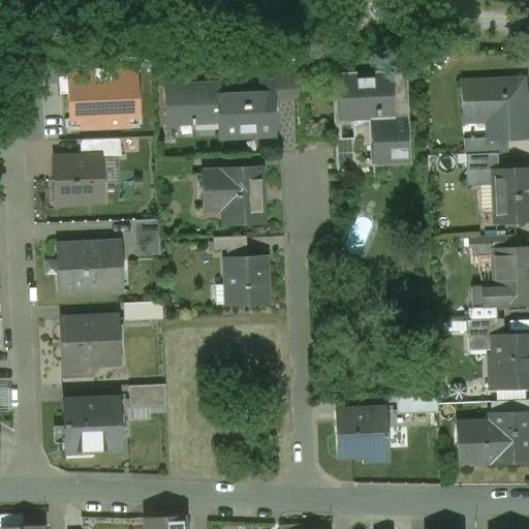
[(115,60),(116,72),(135,71),(151,71),(150,59),(115,60)]
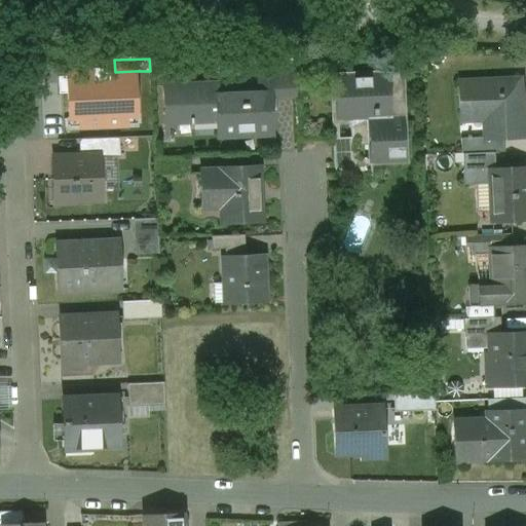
[(137,115),(135,71),(115,72),(108,72),(108,68),(94,69),(94,73),(67,74),(67,77),(59,77),(59,95),(68,94),(69,118),(80,117),(81,126),(125,125),(124,115),(137,115)]
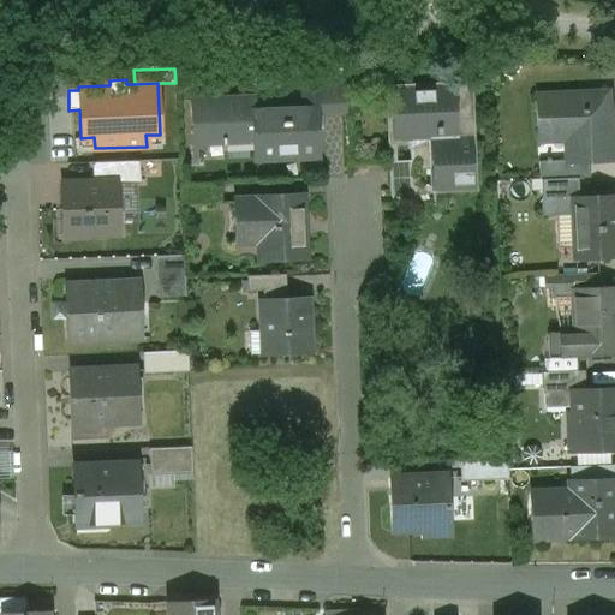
[(345,83),(300,84),(302,106),(317,105),(317,114),(346,113),(345,83)]
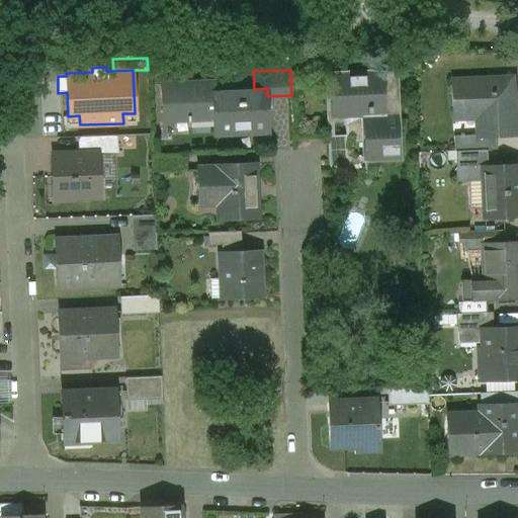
[(364,159),(364,158),(400,156),(396,75),(327,78),(327,80),(329,137),(352,136),(353,160),(364,159)]
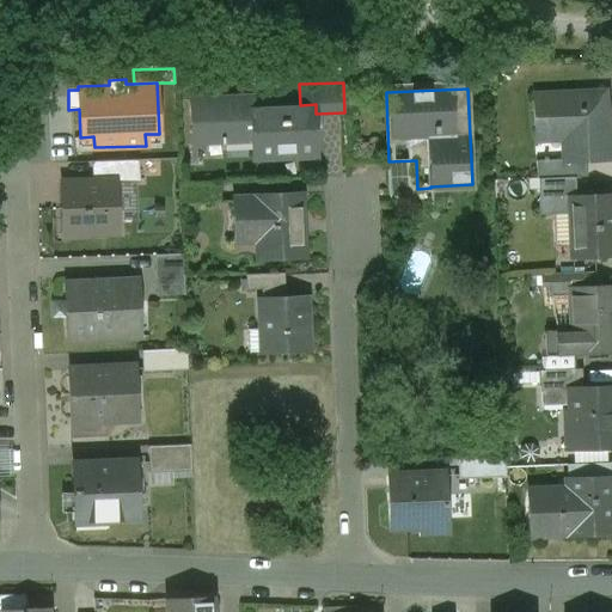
[(605,95),(533,97),(534,138),(564,136),(565,160),(565,163),(586,163),(607,161),(605,95)]
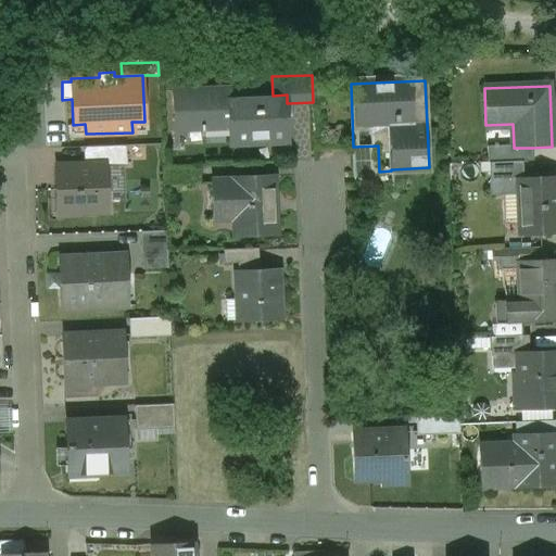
[(273,96),(230,98),(230,89),(174,91),(176,130),(201,129),(201,133),(204,133),(204,128),(205,123),(229,122),(230,143),(289,141),(287,103),(287,95),(273,96)]
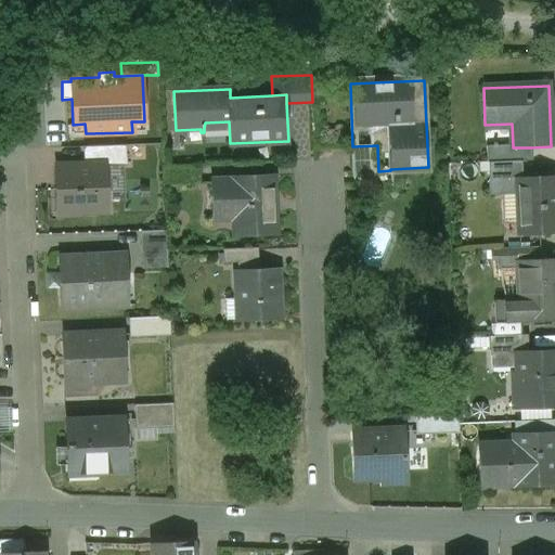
[(377,145),(352,146),(353,172),(378,171),(377,145)]
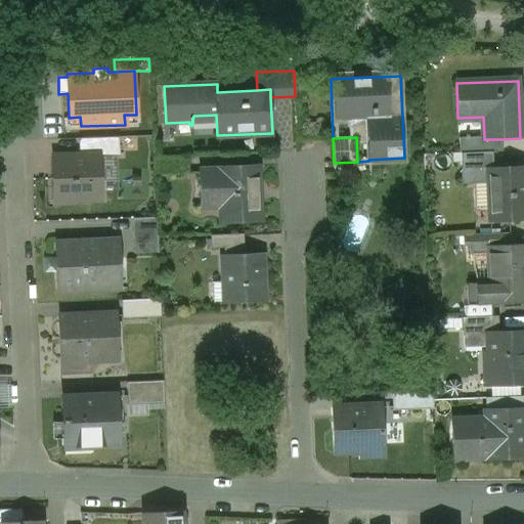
[(484,137),(460,138),(460,154),(492,151),(503,151),(501,139),(484,139),(484,137)]
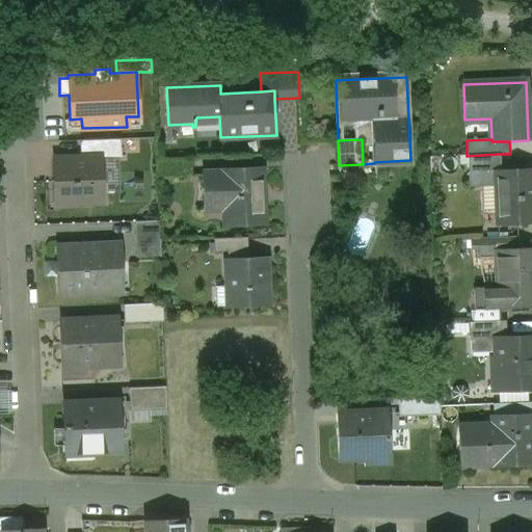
[(109,140),(80,141),(80,159),(101,158),(101,159),(109,159),(109,140)]
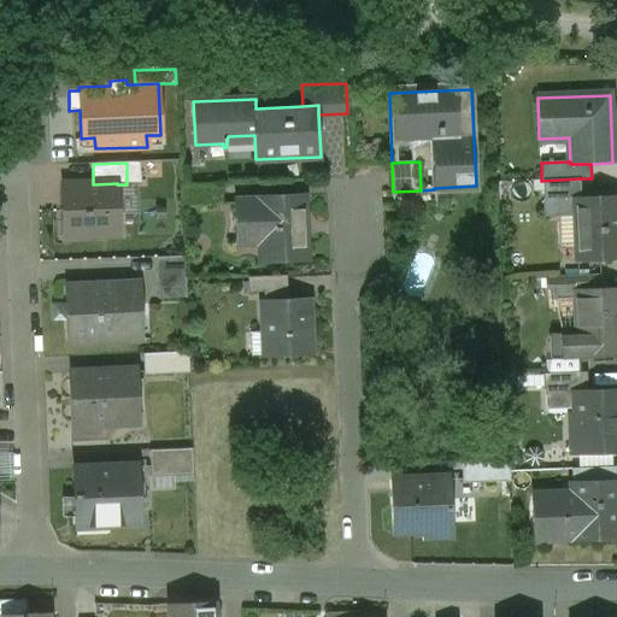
[(580,178),(542,181),(544,217),(575,216),(575,199),(581,198),(580,178)]
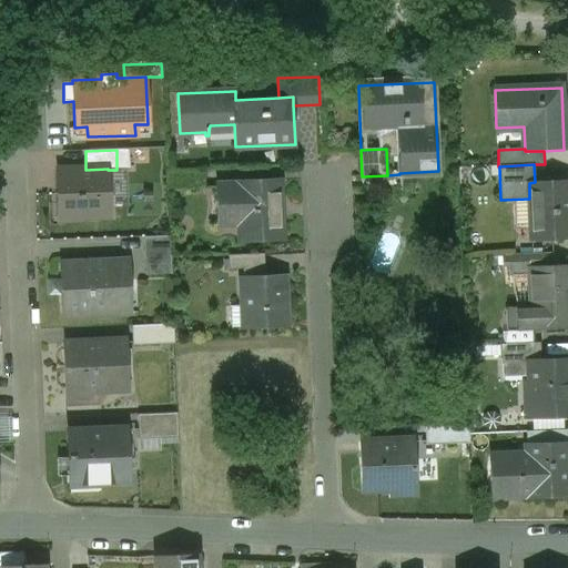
[(85,170),(57,171),(59,217),(110,215),(108,170),(108,169),(85,170)]
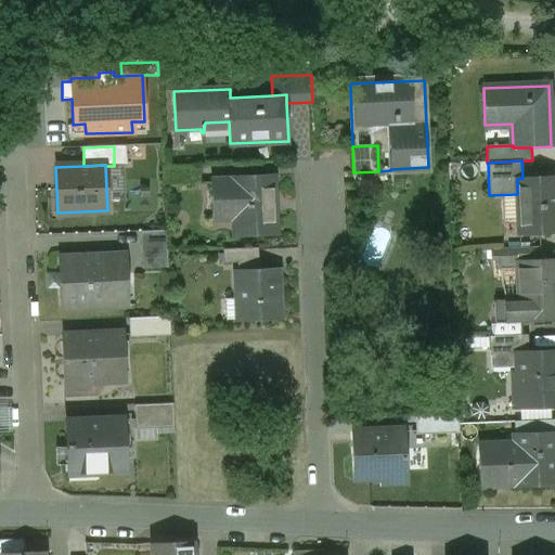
[(272,176),(232,178),(232,181),(211,182),(213,213),(234,211),(235,236),(274,234),(272,176)]
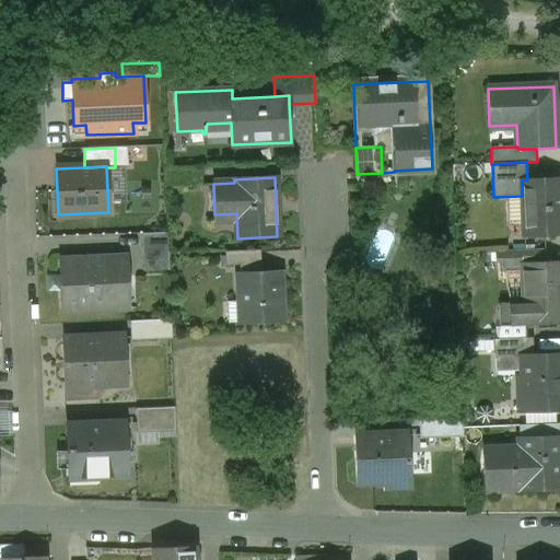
[(559,177),(527,179),(522,181),(522,196),(524,237),(559,235),(559,177)]
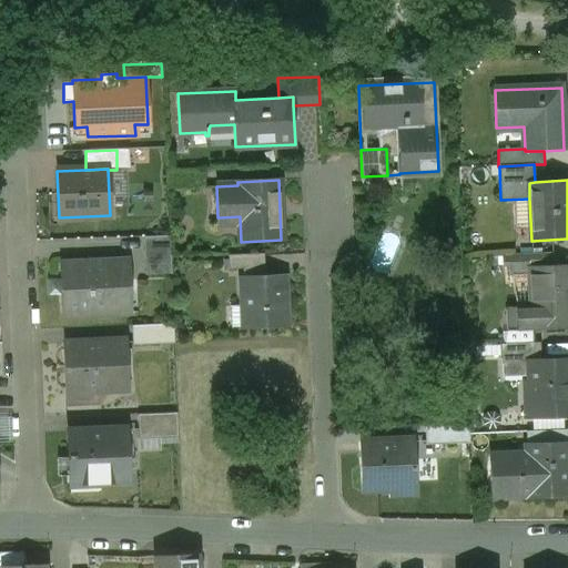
[(170,236),(143,237),(145,275),(171,274),(170,236)]
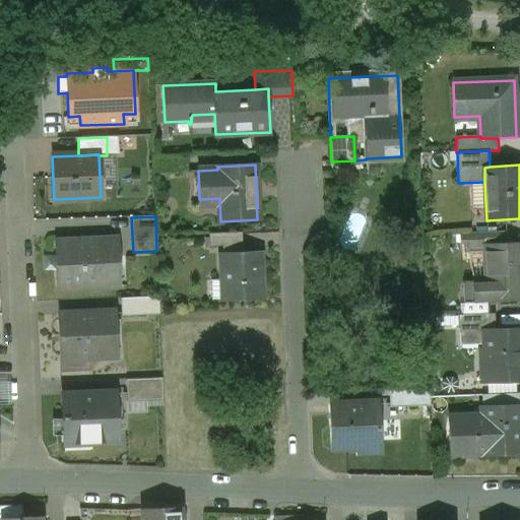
[(506,232),(465,234),(466,253),(484,252),(484,245),(506,244),(506,232)]
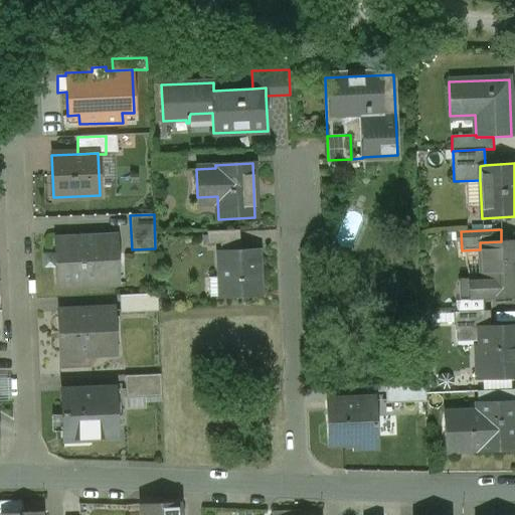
[(238,230),(206,231),(207,244),(220,243),(220,251),(239,251),(238,230)]
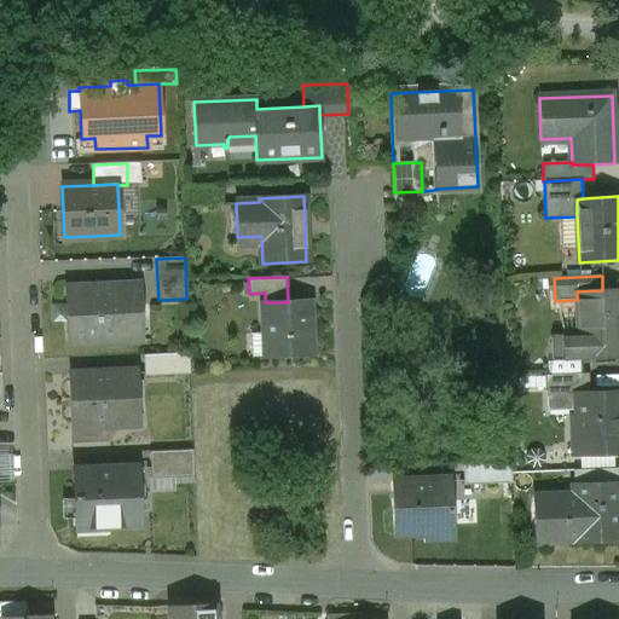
[(133,285),(65,288),(68,345),(136,341),(133,285)]
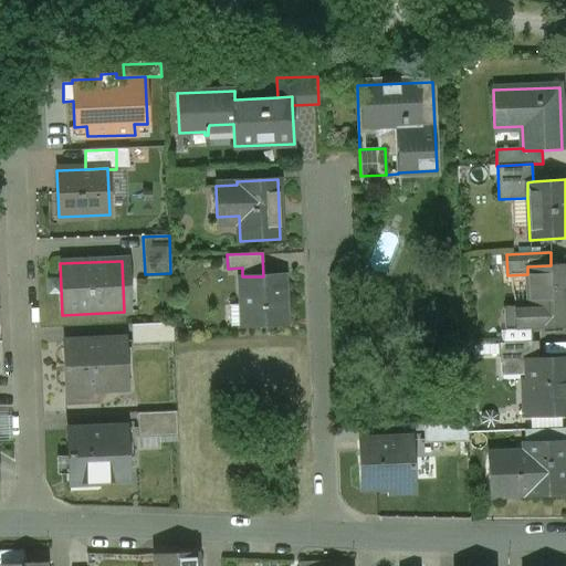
[(565,264),(551,265),(527,266),(527,274),(528,306),(515,306),(516,328),(565,326),(565,264)]
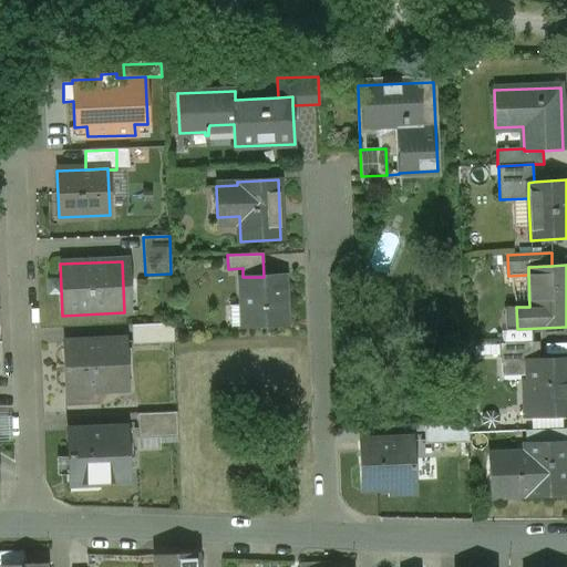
[(243,277),(241,277),(244,328),(285,326),(282,276),(264,277),(243,277)]
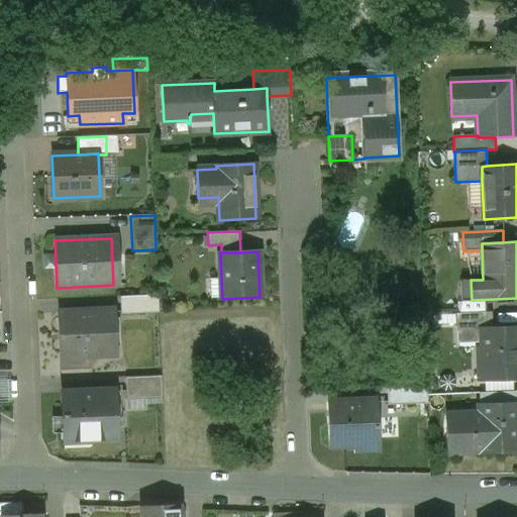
[(158,295),(119,297),(120,315),(159,313),(158,295)]
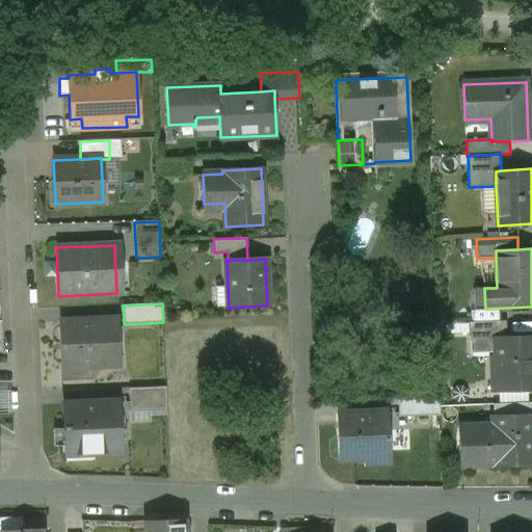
[(117,320),(59,323),(61,367),(120,365),(117,320)]
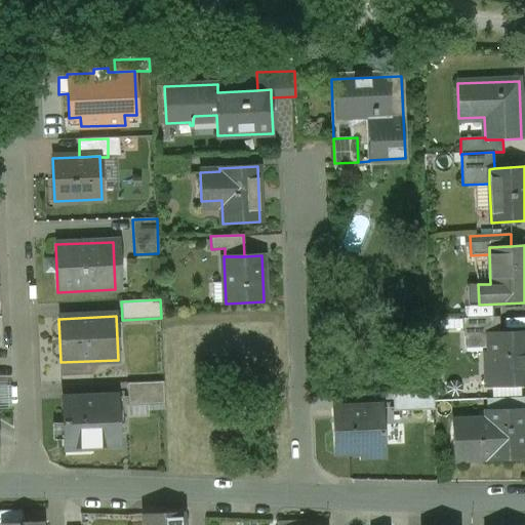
[(499,317),(462,318),(463,337),(488,336),(488,334),(499,334),(499,317)]
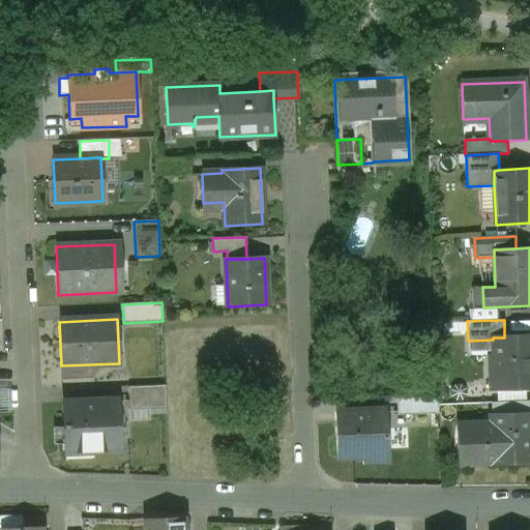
[(529,335),(504,337),(493,337),(493,340),(493,357),(490,358),(491,379),(494,379),(494,388),(529,386),(529,335)]
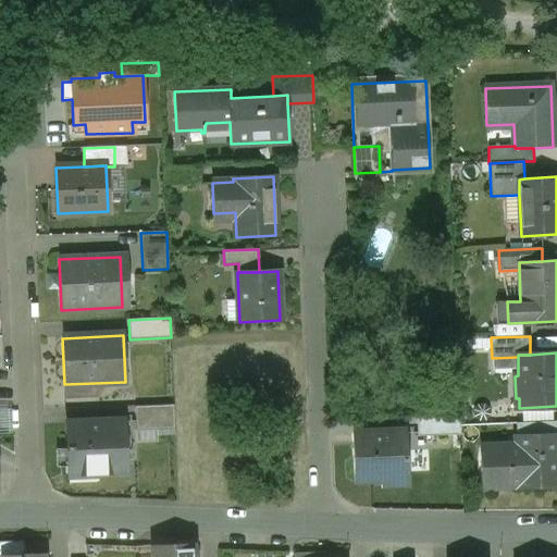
[(173,405),(135,407),(135,423),(155,422),(155,430),(174,429),(173,405)]
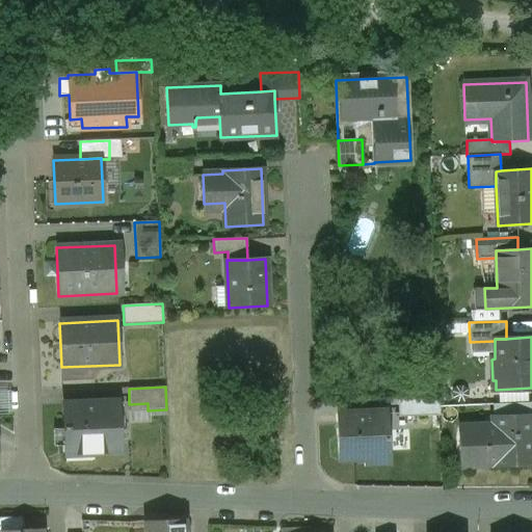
[(439,398),(398,400),(398,417),(440,416),(439,398)]
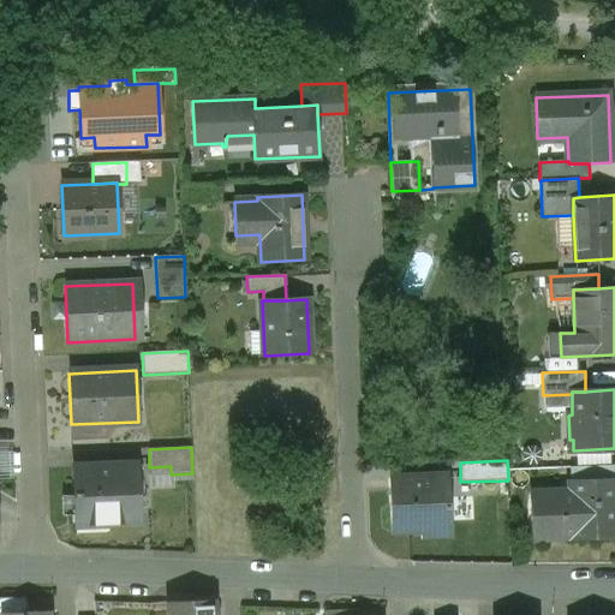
[(137,465),(72,469),(75,526),(77,526),(77,524),(107,521),(107,525),(139,523),(137,465)]
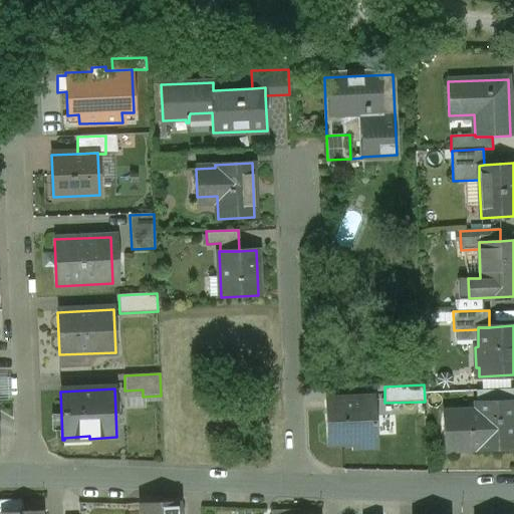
[(513,389),(476,391),(476,403),(477,418),(449,419),(450,450),(478,449),(478,451),(513,449),(513,421),(513,415),(513,389)]
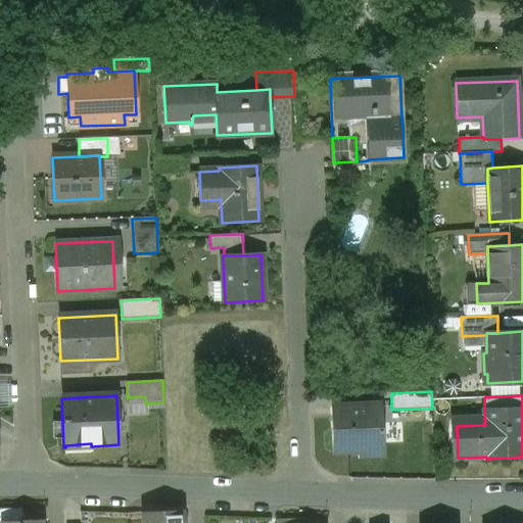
[(381,406),(331,408),(332,431),(334,431),(334,449),(333,449),(333,450),(358,449),(358,459),(382,458),(382,448),(381,406)]
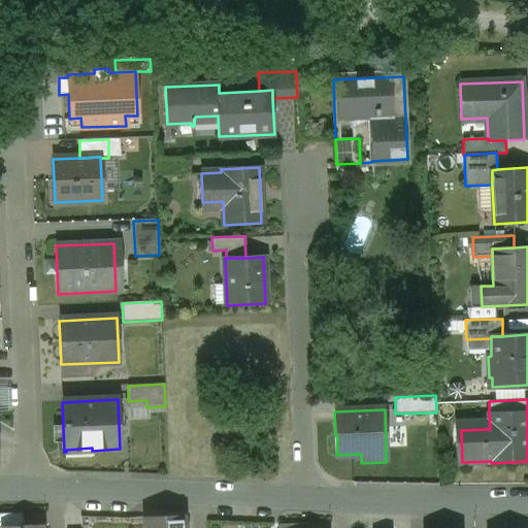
[(0,512),(0,522),(15,524),(17,515),(0,512)]
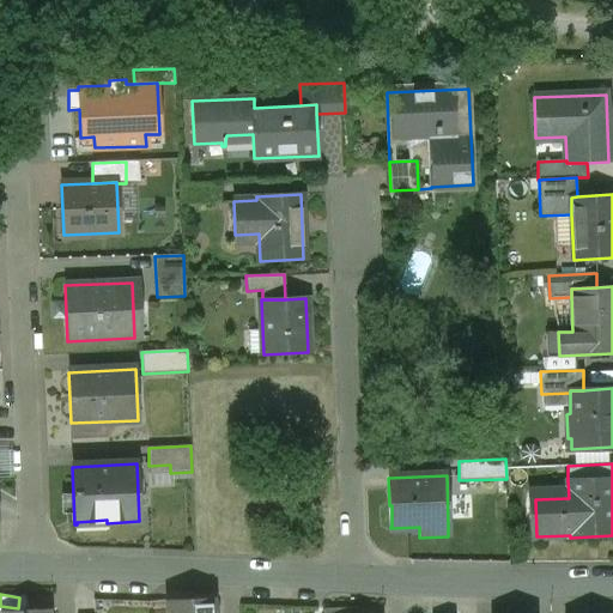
[(212,612),(211,599),(168,600),(168,612),(212,612)]
